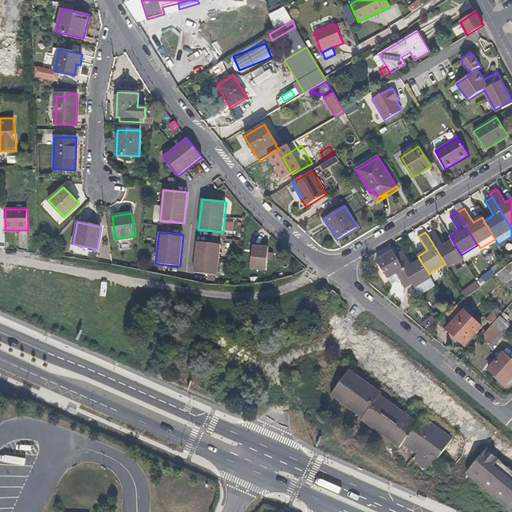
[(461,255),(452,240),(443,246),(435,232),(428,236),(445,264),(447,268),(463,259),(461,255)]
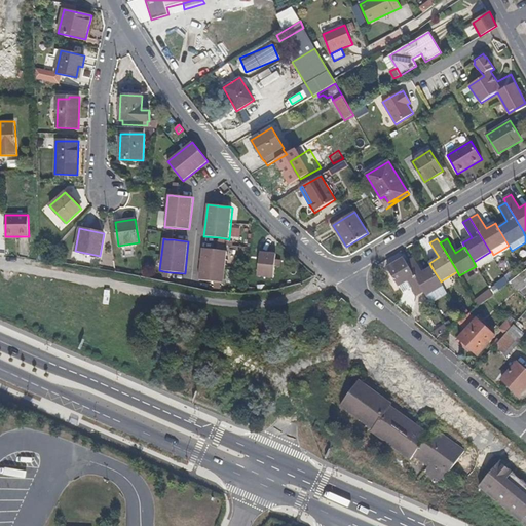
[(224,283),(227,251),(224,251),(218,250),(202,249),(198,280),(214,282),(220,283),(224,283)]
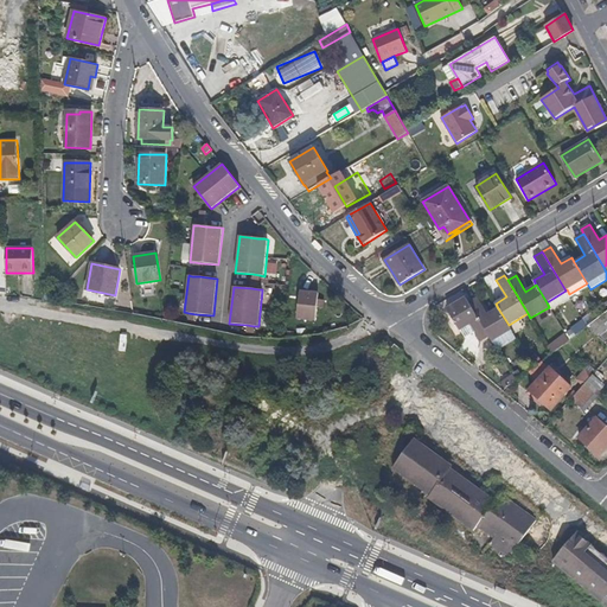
[(324,307),(325,299),(318,299),(317,299),(317,292),(300,291),(296,319),(315,321),(318,307),(324,307)]
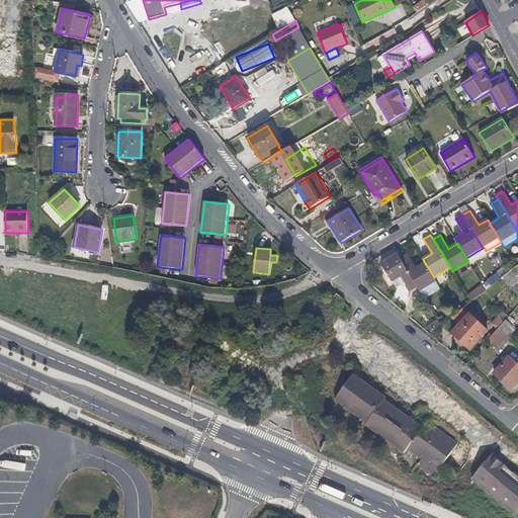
[(401,258),(398,254),(381,264),(393,282),(394,282),(397,287),(406,283),(410,291),(418,286),(401,258)]
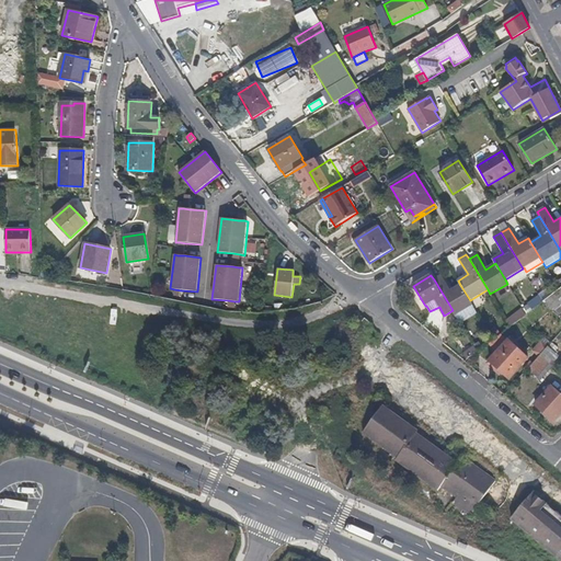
[(470,300),(460,285),(450,290),(441,275),(434,279),(453,310),(455,316),(472,305),(470,300)]
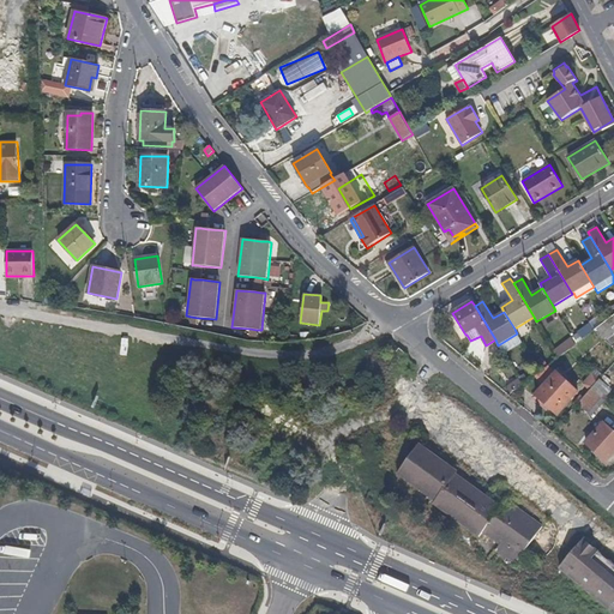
[(613,314),(595,330),(595,331),(611,345),(613,341),(613,314)]
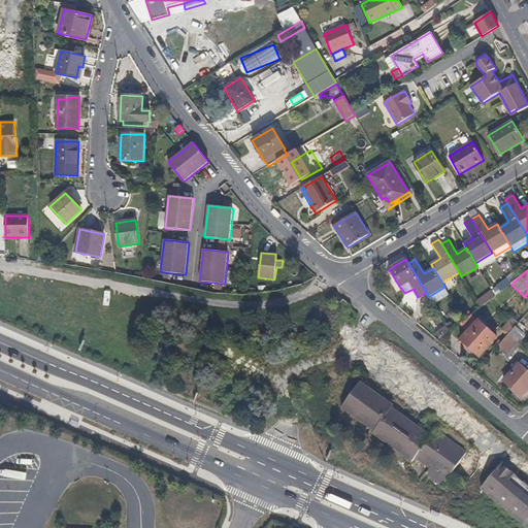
[(351,305),(343,299),(339,304),(347,310),(351,305)]
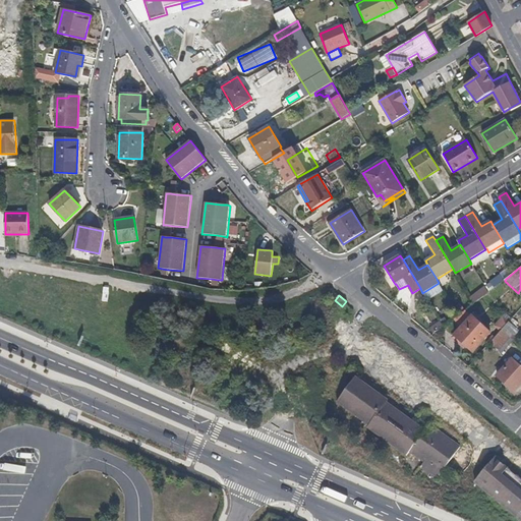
[(491,333),(472,315),(454,335),(452,338),(458,343),(460,341),(473,352),(491,333)]
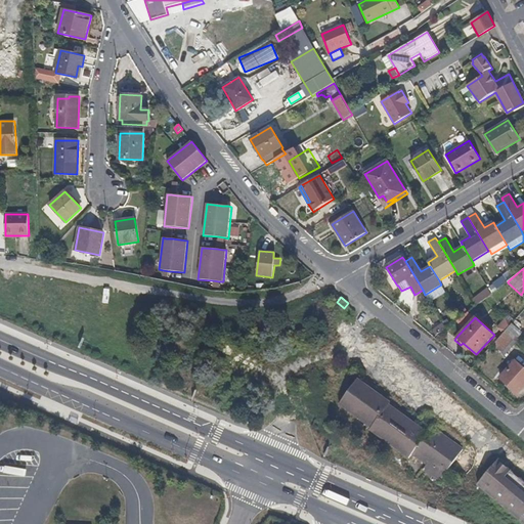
[(504,334),(512,323),(506,318),(497,328),(504,334)]
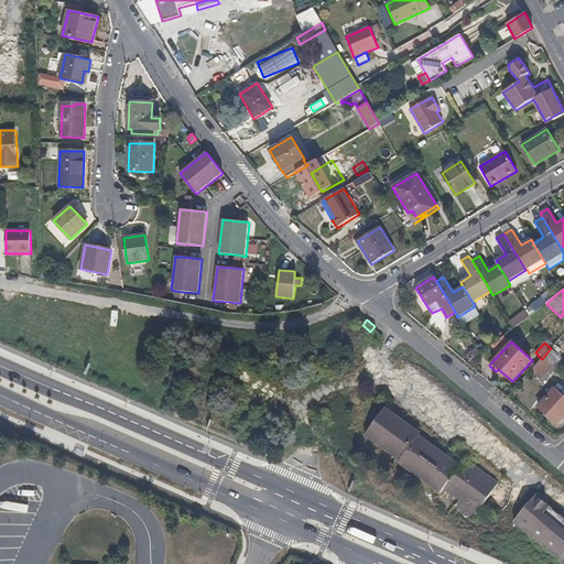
[(479,353),(486,349),(481,344),(476,348),(479,353)]
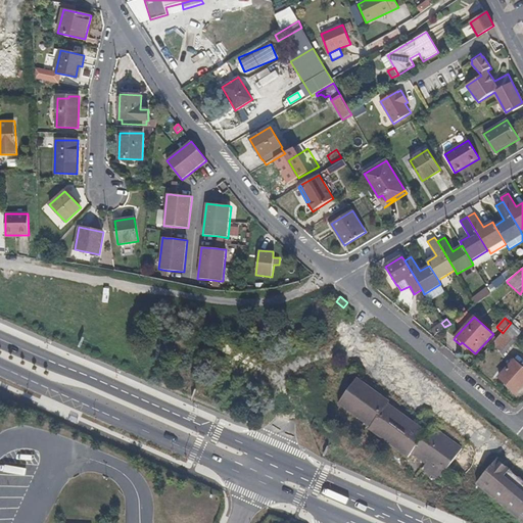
[(521,325),(515,319),(512,323),(517,328),(521,325)]
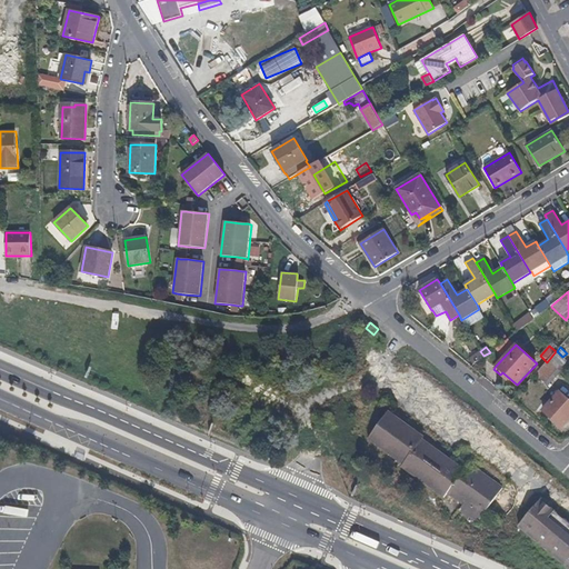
[(557,351),(556,351),(547,362),(559,373),(563,368),(562,367),(568,361),(562,357),(557,351)]
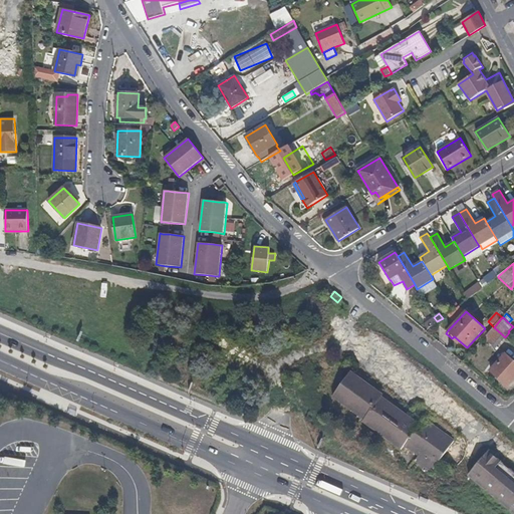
[(495,348),(505,337),(494,327),(484,338),(495,348)]
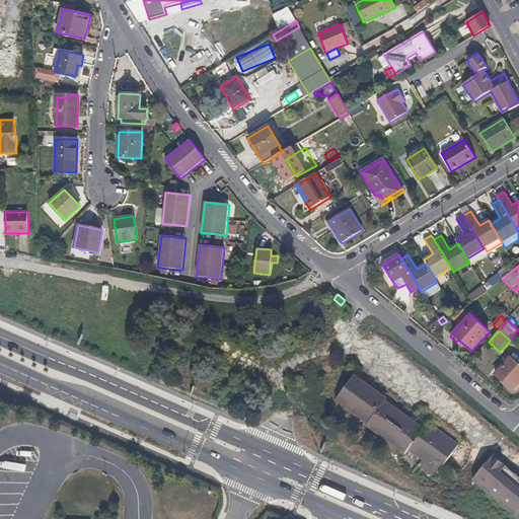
[(518,382),(518,365),(510,358),(495,375),(512,390),(518,382)]
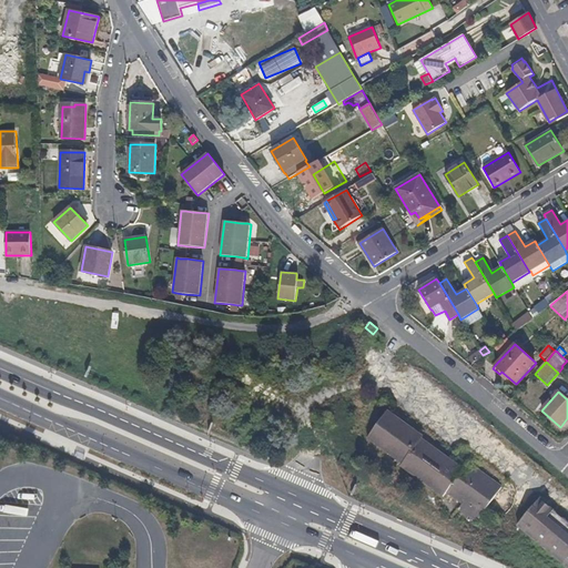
[(456,463),(422,438),(424,436),(387,411),(367,438),(403,464),(401,466),(444,497),(447,493),(463,504),(458,509),(477,523),(503,487),(468,462),(467,464),(464,468),(464,469),(456,463)]
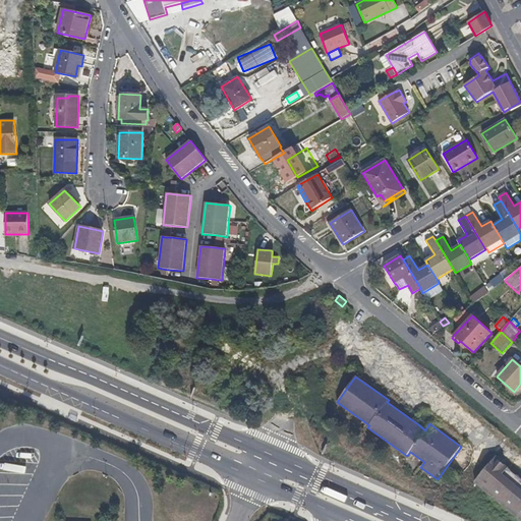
[(428,425),(421,420),(418,424),(425,430),(425,429),(428,425)]
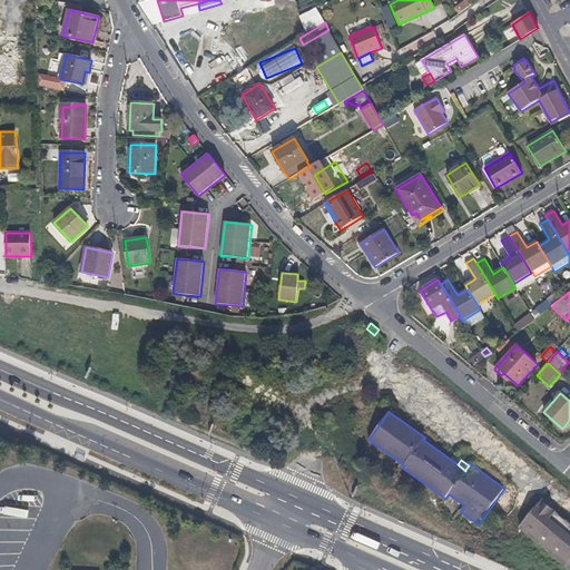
[(569,523),(541,500),(519,527),(569,569),(569,523)]
